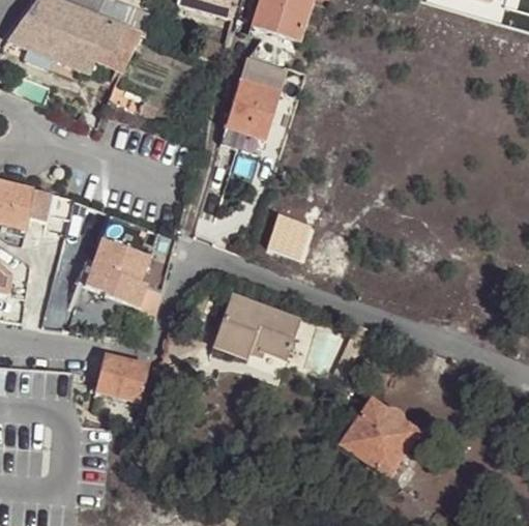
[(75,5),(61,0),(35,0),(7,40),(52,58),(75,5)]
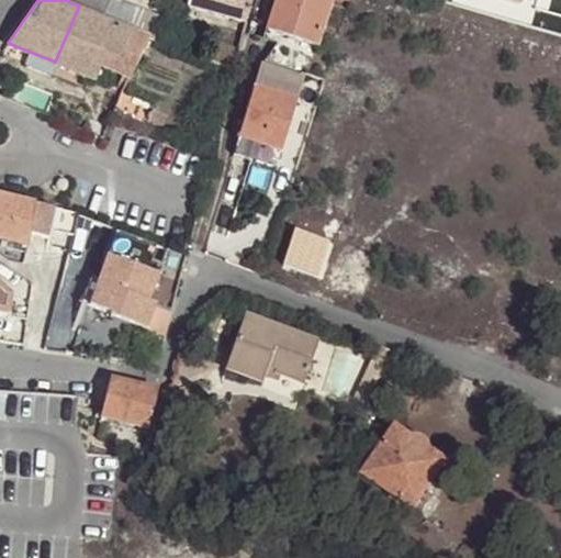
[(149,33),(155,35),(164,13),(131,0),(65,0),(79,6),(149,33)]
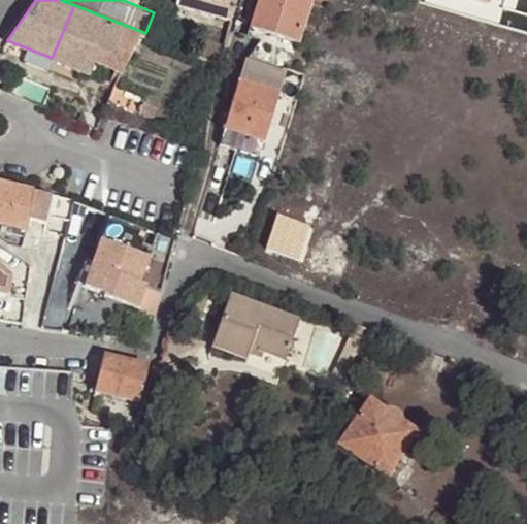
[(230,18),(234,0),(175,0),(175,2),(230,18)]
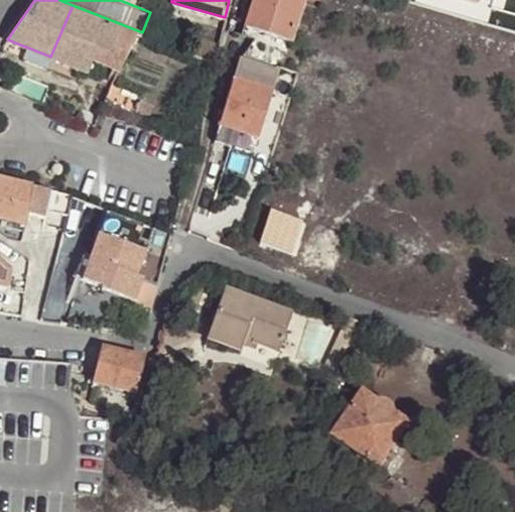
[(290,38),(303,0),(253,0),(246,24),(290,38)]
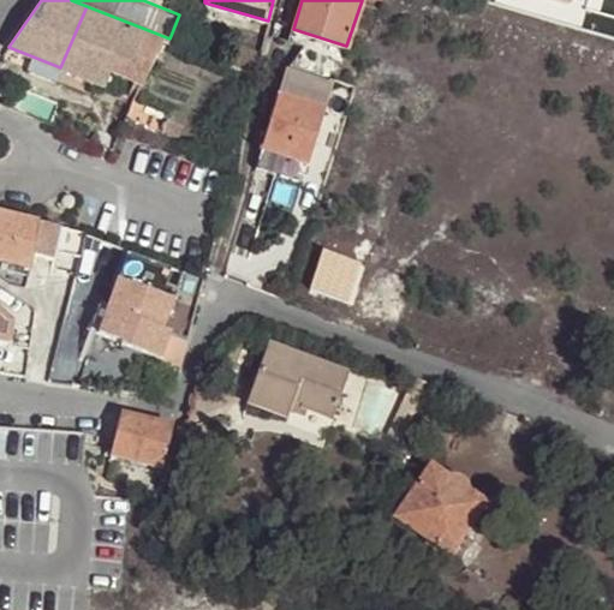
[(164,36),(87,6),(60,67),(103,85),(111,69),(115,57),(130,63),(127,69),(144,76),(164,36)]
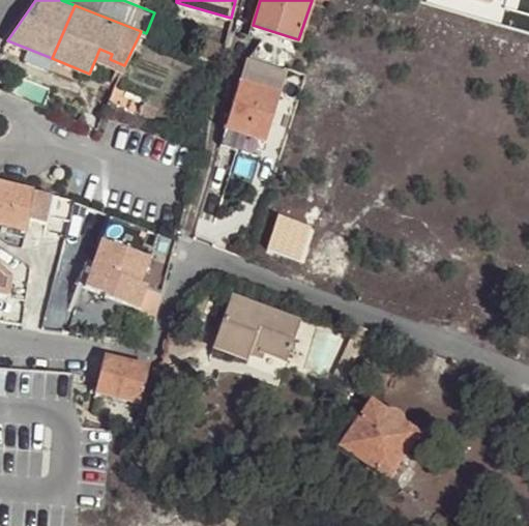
[(122,70),(124,65),(110,59),(112,54),(99,49),(95,59),(122,70)]
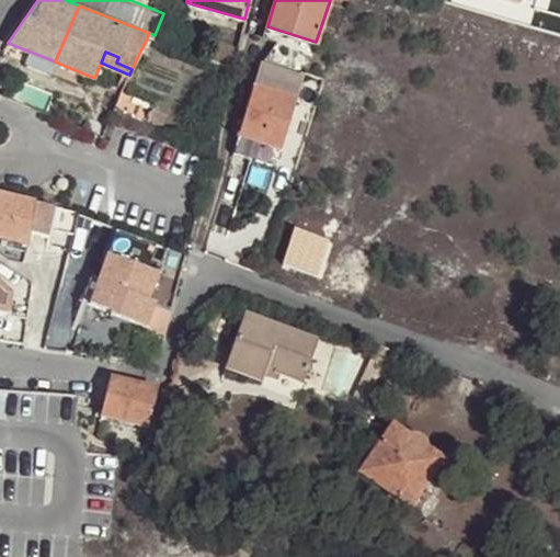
[(303,74),(261,61),(239,132),(281,145),(303,74)]
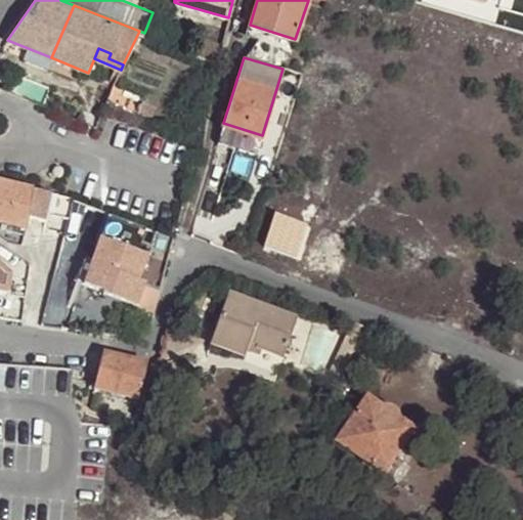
[(136,113),(142,98),(143,95),(114,83),(106,99),(136,113)]
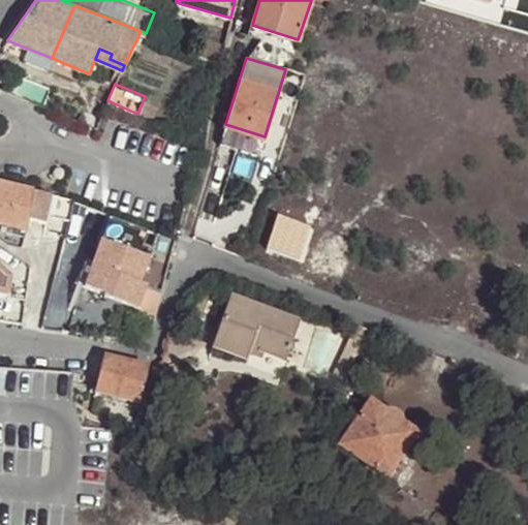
[(137,114),(152,119),(157,105),(144,99),(137,114)]
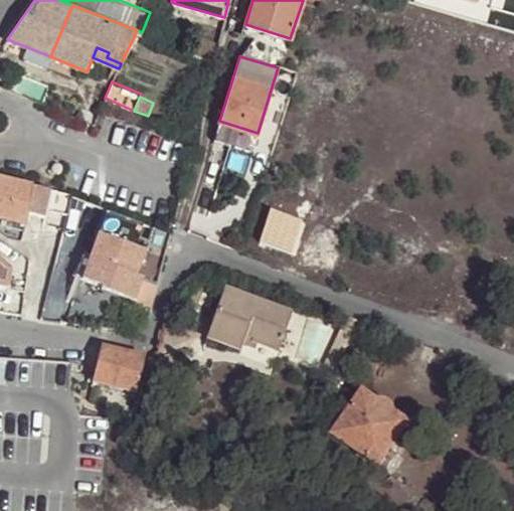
[(0,173),(0,214),(26,221),(28,209),(44,212),(46,201),(49,187),(49,186),(32,182),(33,180),(0,173)]
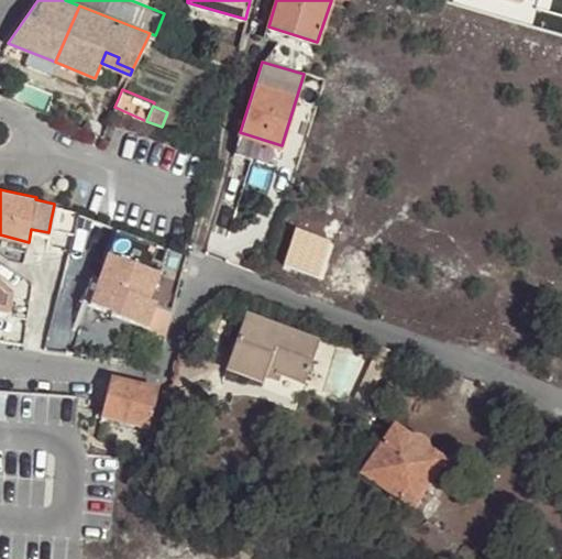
[(296,223),(286,260),(319,269),(329,232),(296,223)]
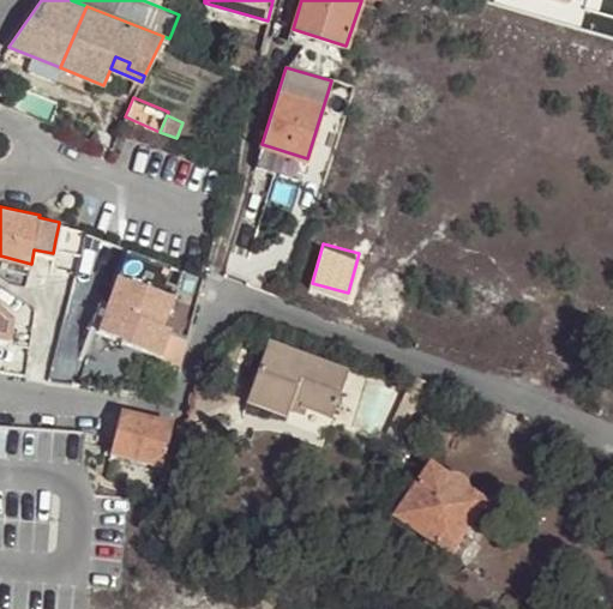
[(90,325),(121,337),(125,331),(164,344),(170,327),(163,325),(176,287),(120,267),(107,303),(98,301),(90,325)]
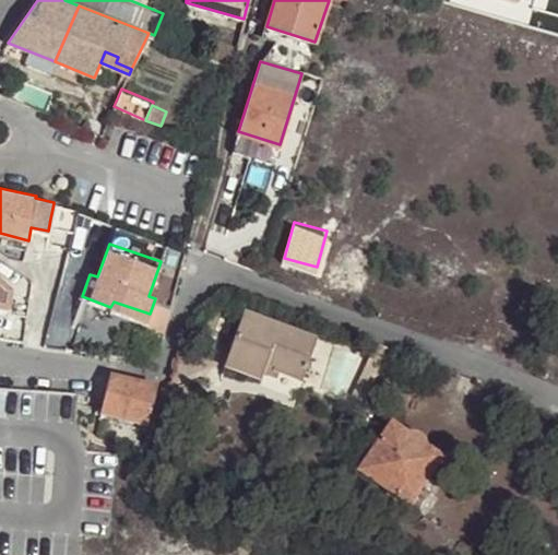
[(0,307),(9,309),(13,290),(0,279),(0,307)]
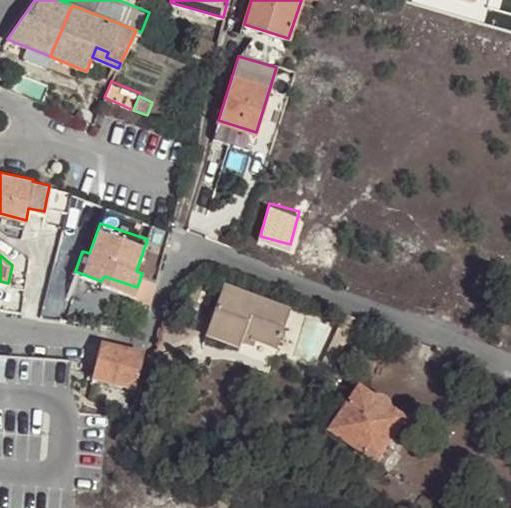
[(104,276),(101,281),(100,283),(134,296),(137,287),(104,276)]
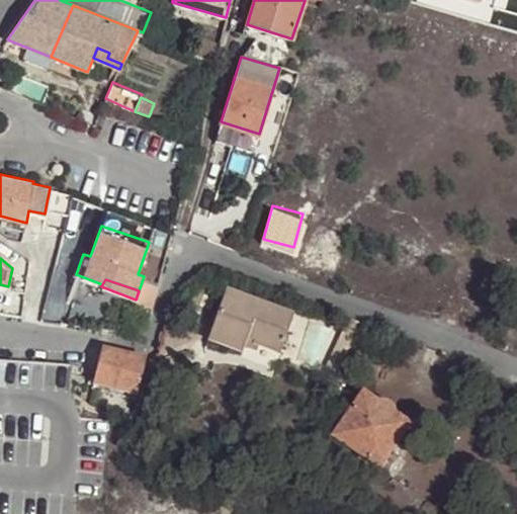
[(242,347),(244,341),(247,334),(256,338),(281,347),(293,310),(227,286),(208,336),(242,347)]
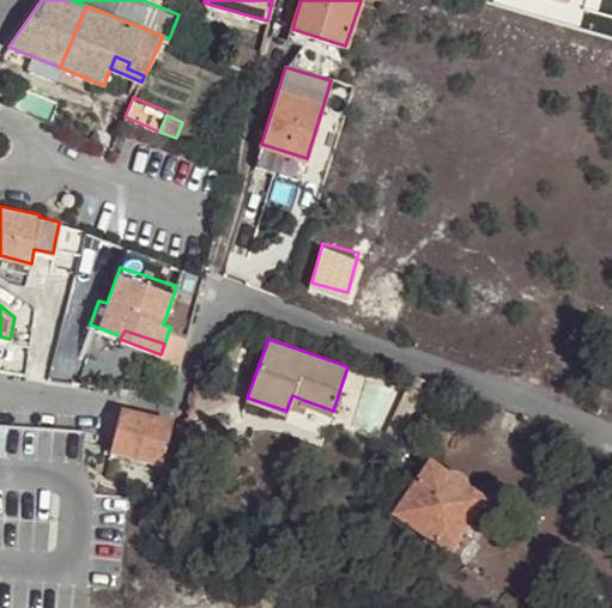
[(292,395),(289,403),(301,408),(303,400),(292,395)]
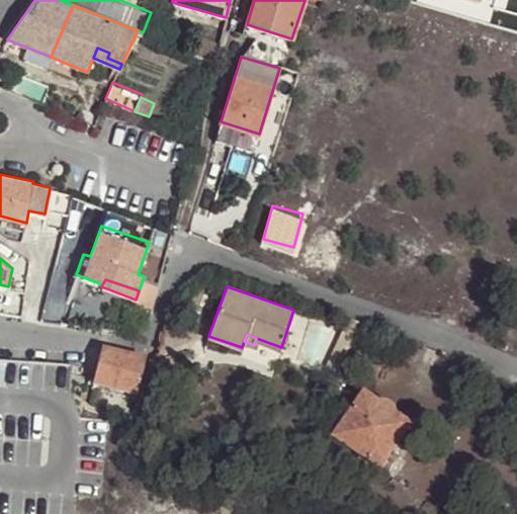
[(138,390),(146,354),(101,344),(93,379),(138,390)]
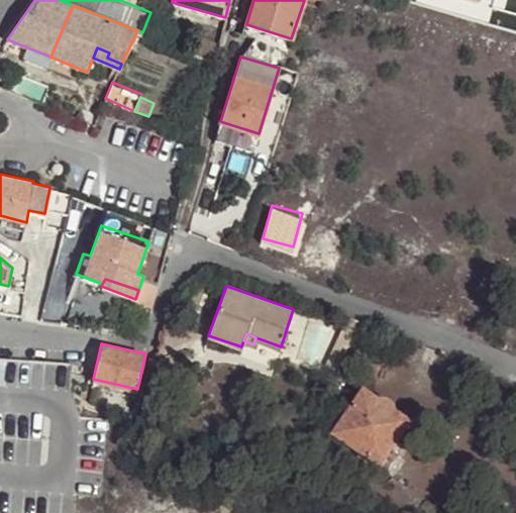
[(362,388),(332,431),(378,462),(408,418),(362,388)]
